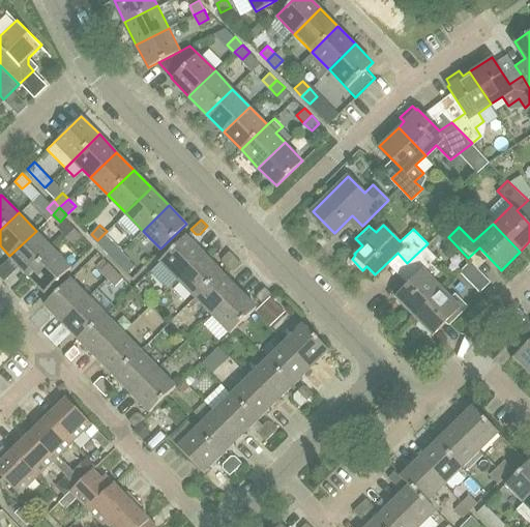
[(83,237),(75,228),(64,237),(74,246),(83,237)]
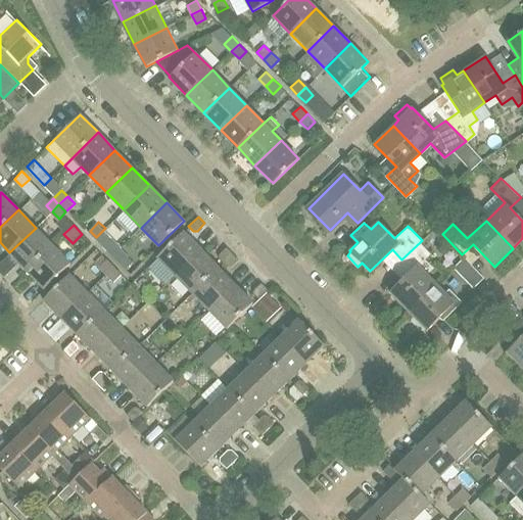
[(27,270),(52,245),(36,228),(9,252),(27,270)]
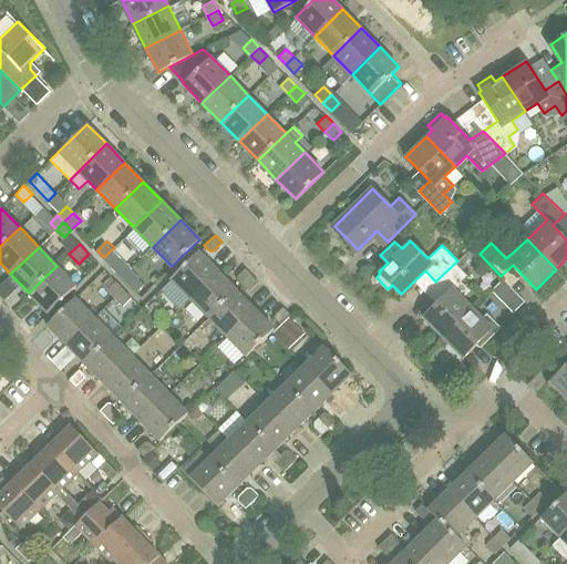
[(114,247),(104,257),(113,266),(123,257),(114,247)]
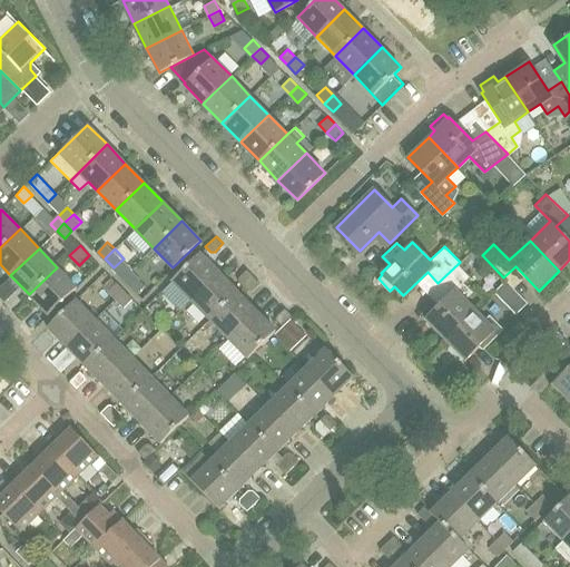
[(219,272),(213,265),(199,252),(172,280),(190,300),(219,272)]
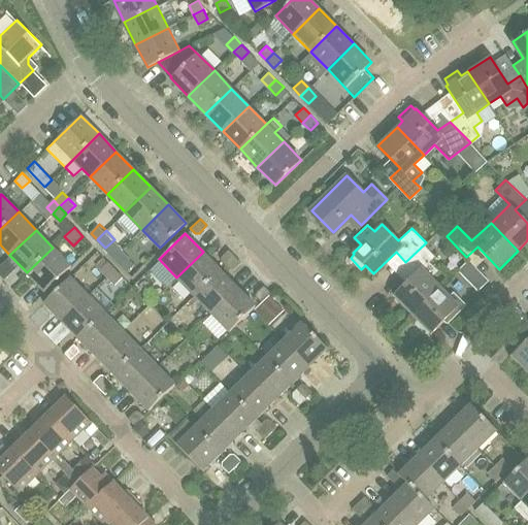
[(437,270),(429,261),(434,255),(424,244),(405,262),(403,265),(413,275),(394,295),(413,314),(440,286),(431,276),(437,270)]
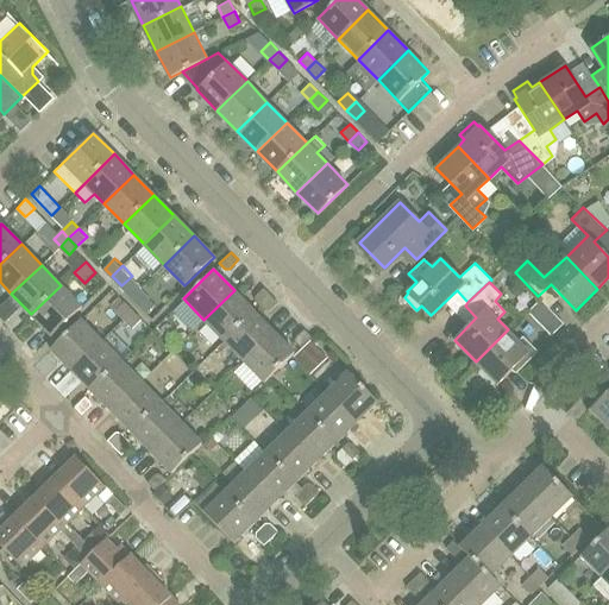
[(61,285),(31,314),(51,335),(82,306),(61,285)]
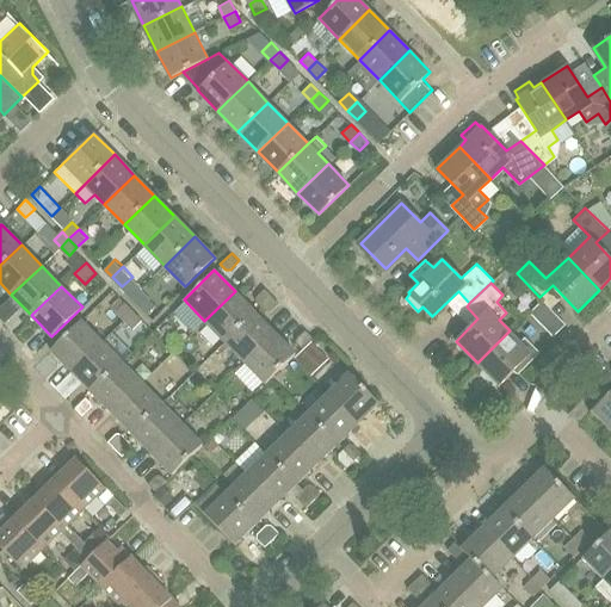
[(257,296),(257,301),(261,305),(272,295),(265,287),(257,296)]
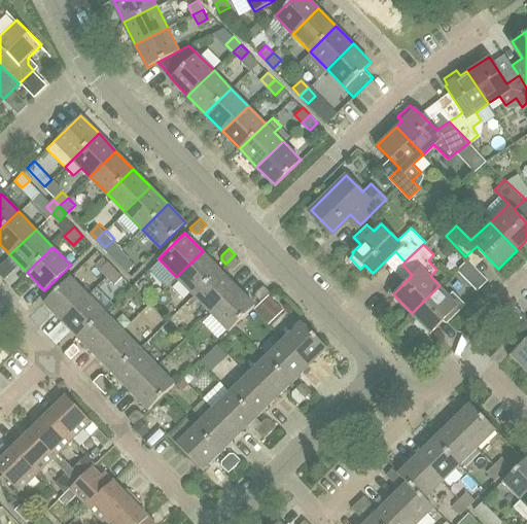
[(125,249),(116,257),(125,266),(134,257),(125,249)]
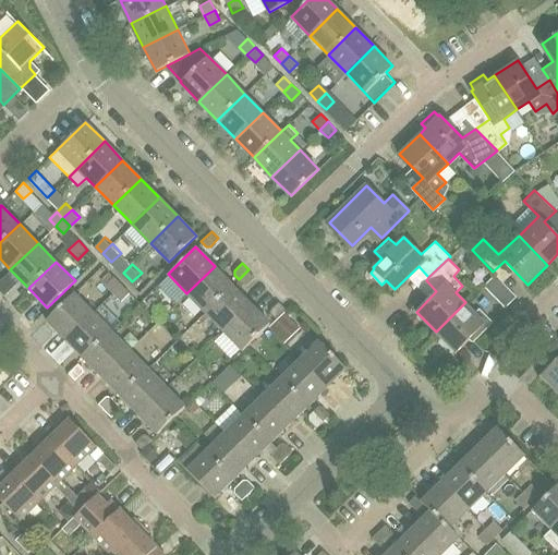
[(205,312),(232,285),(215,266),(186,293),(205,312)]
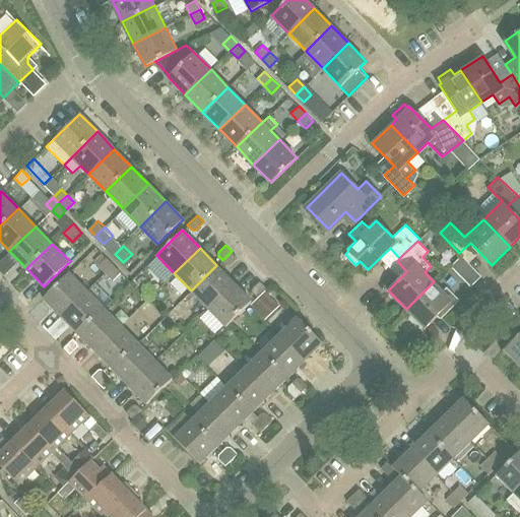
[(232,251),(222,260),(226,264),(231,264),(238,257),(232,251)]
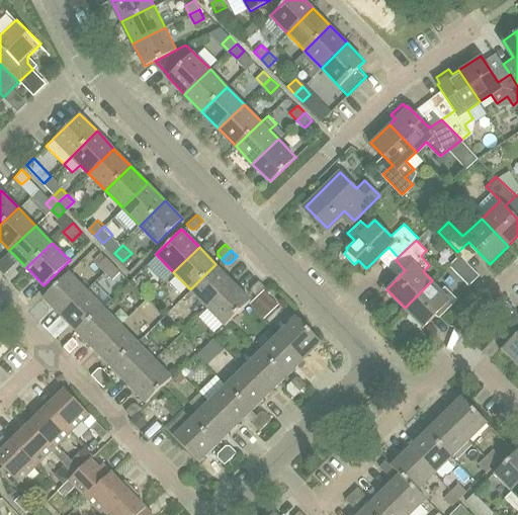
[(459,254),(449,264),(468,284),(480,274),(459,254)]
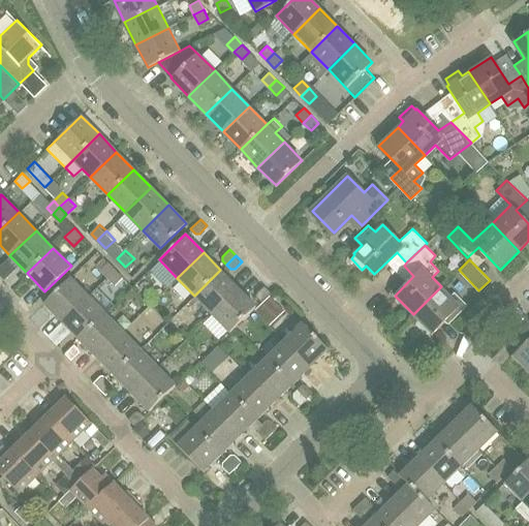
[(105,278),(115,269),(109,263),(99,272),(105,278)]
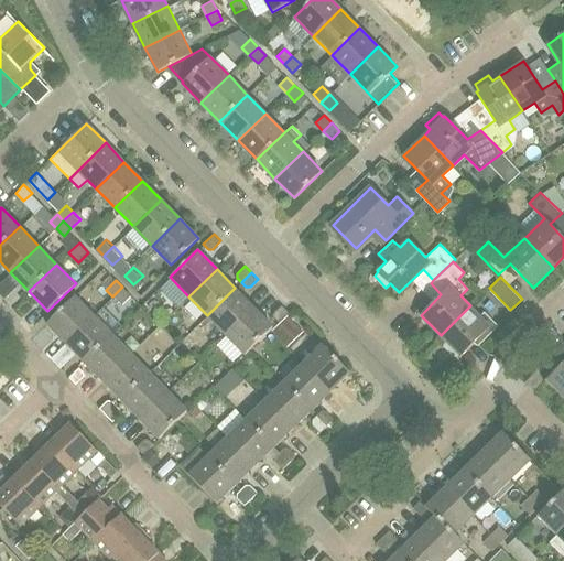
[(122,287),(112,297),(122,308),(132,298),(122,287)]
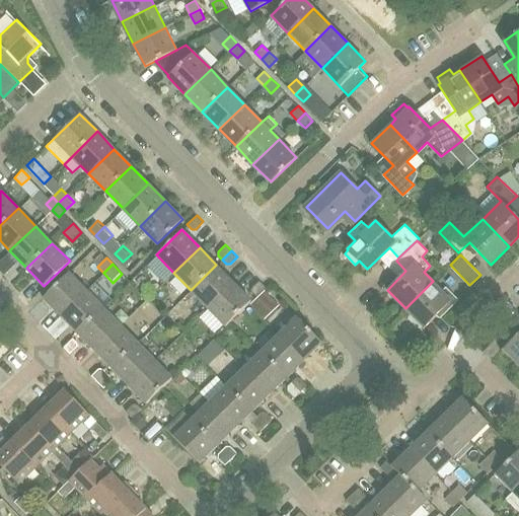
[(208,307),(233,282),(216,265),(191,290),(194,293),(208,307)]
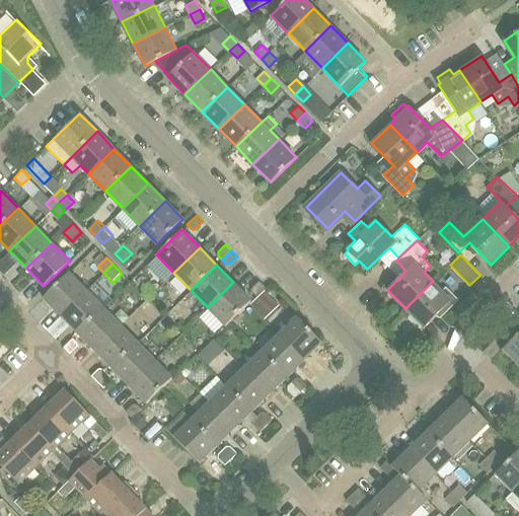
[(61,315),(86,290),(69,272),(43,297),(61,315)]
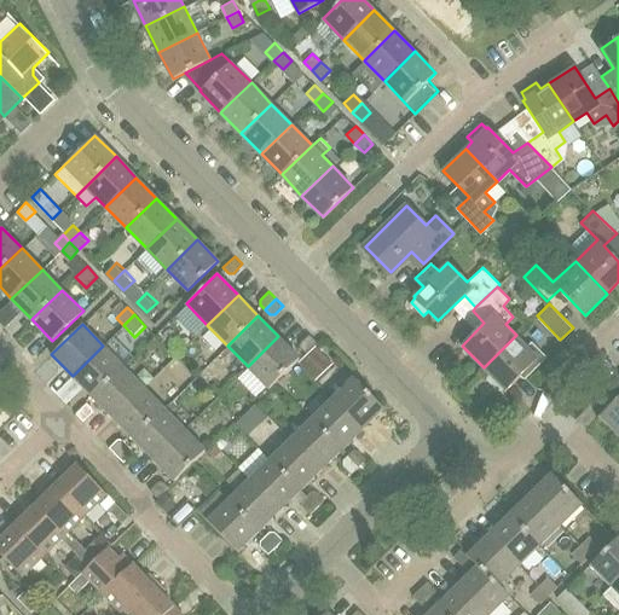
[(317,341),(310,334),(300,342),(300,347),(306,352),(317,341)]
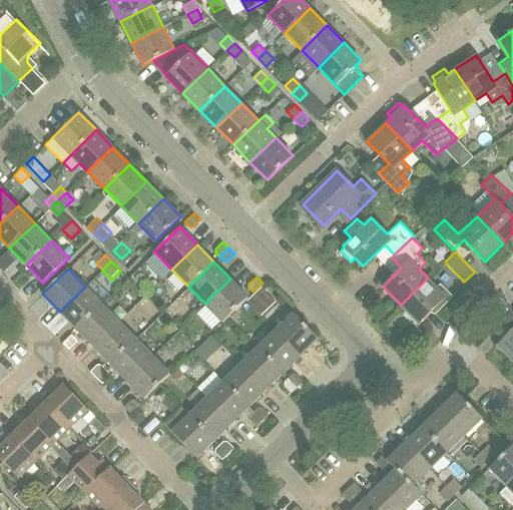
[(441,283),(436,287),(428,278),(401,305),(419,323),(434,308),(437,311),(453,296),(441,283)]
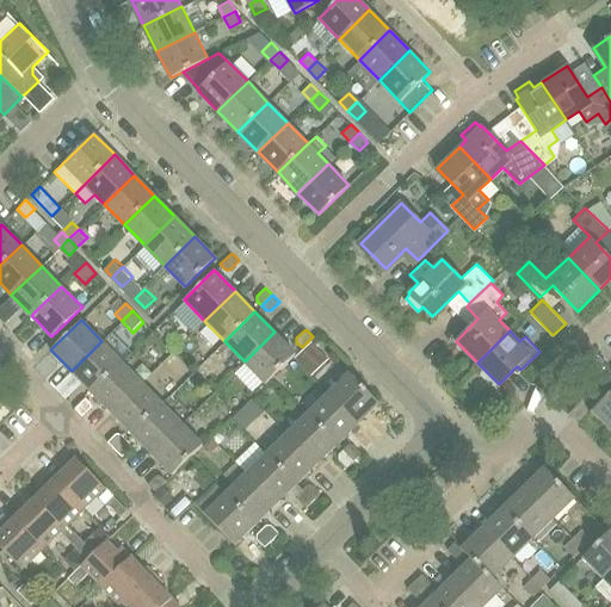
[(275,332),(245,361),(265,383),(295,353),(275,332)]
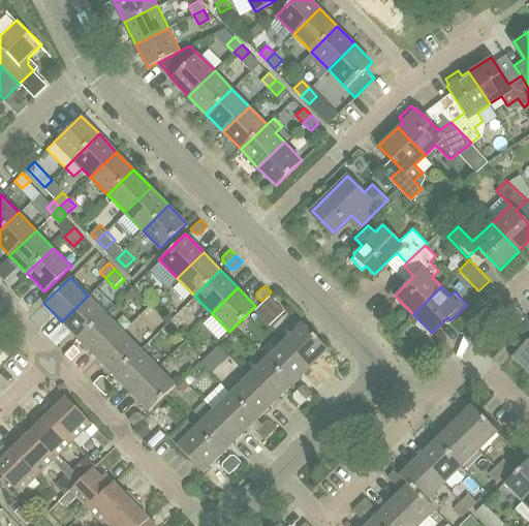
[(286,308),(274,295),(258,309),(272,322),(286,308)]
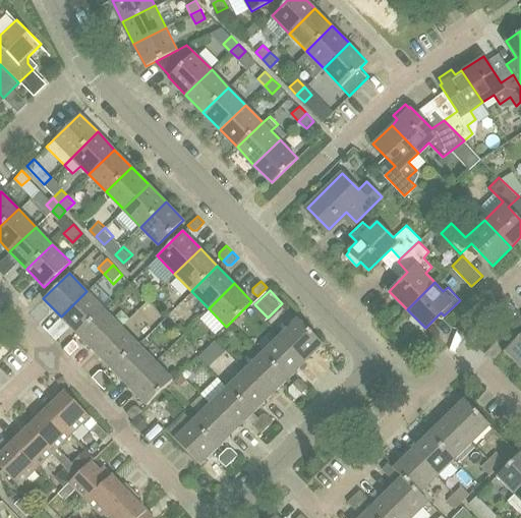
[(78,334),(104,308),(87,291),(61,317),(78,334)]
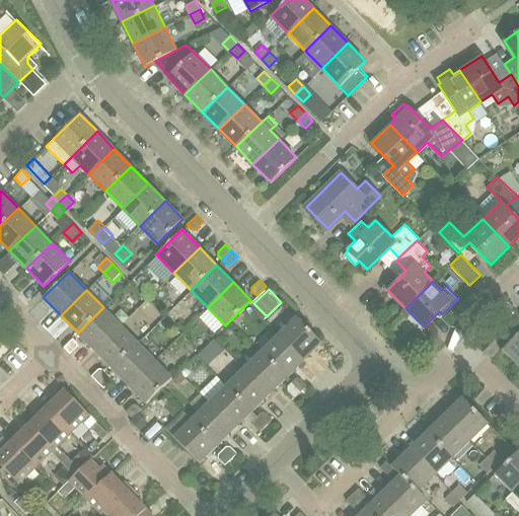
[(191,290),(186,295),(189,298),(195,293),(194,293),(191,290)]
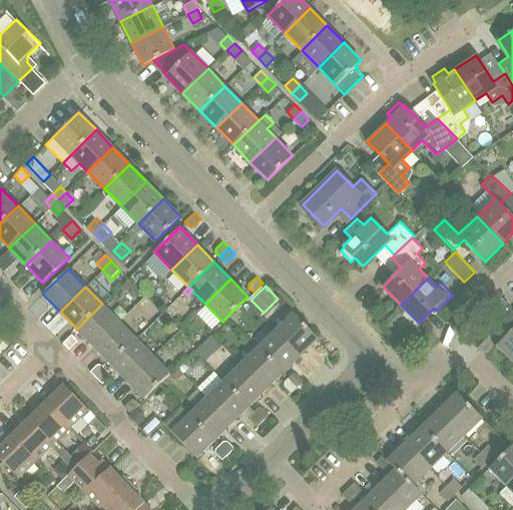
[(93,346),(119,321),(102,304),(77,329),(93,346)]
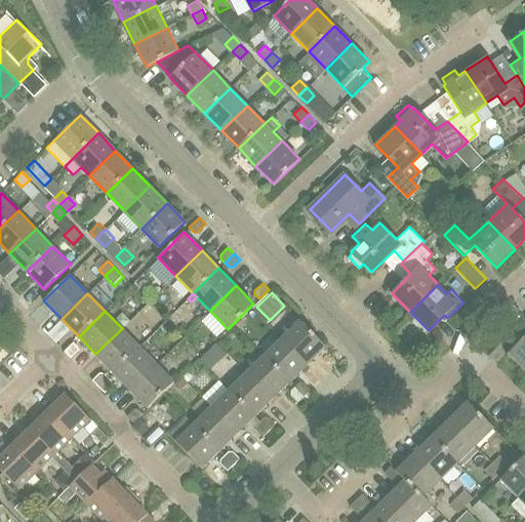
[(524,368),(524,316),(521,320),(524,323),(524,336),(510,353),(524,368)]
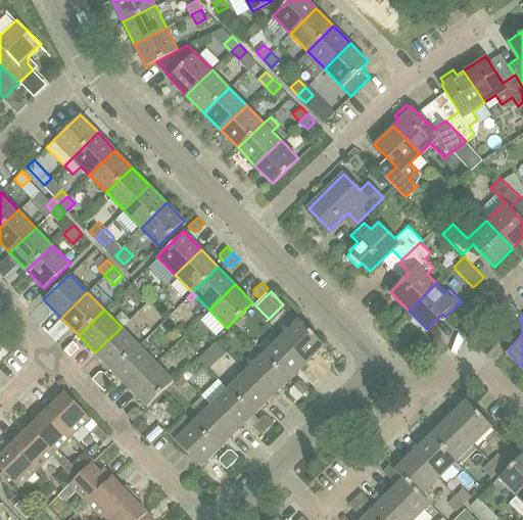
[(281,336),(306,362),(324,344),(299,319),(281,336)]
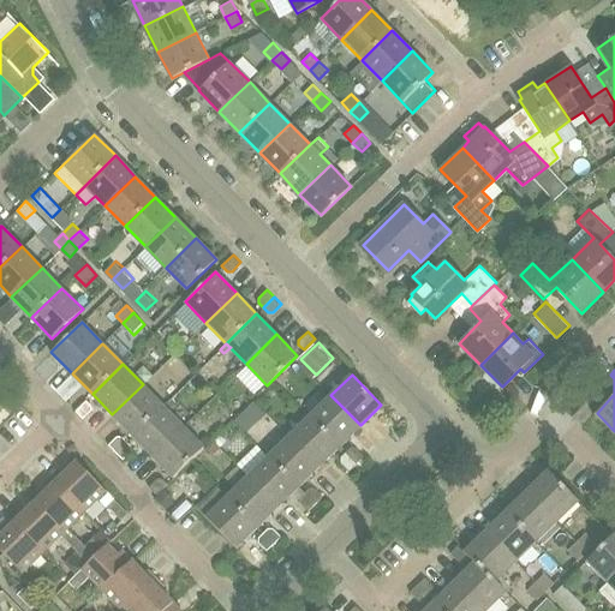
[(196,376),(190,381),(196,385),(201,381),(196,376)]
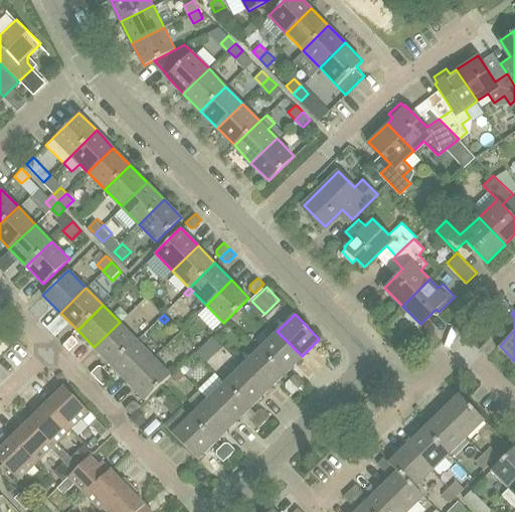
[(111,364),(136,339),(120,322),(94,347),(111,364)]
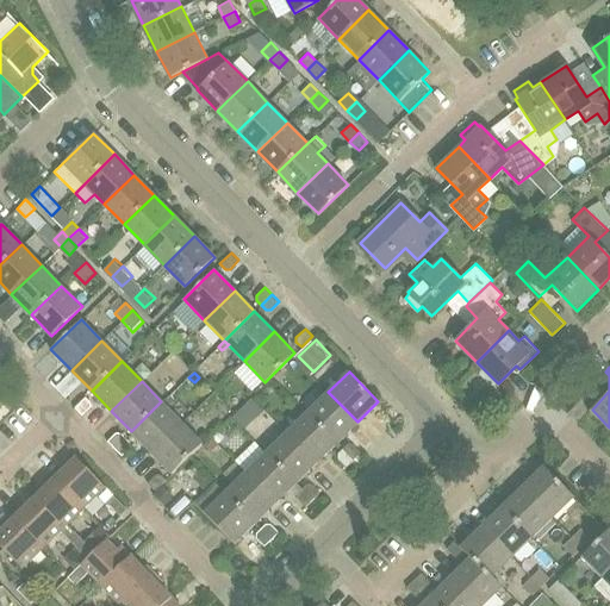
[(336,442),(358,422),(328,392),(307,412),(336,442)]
